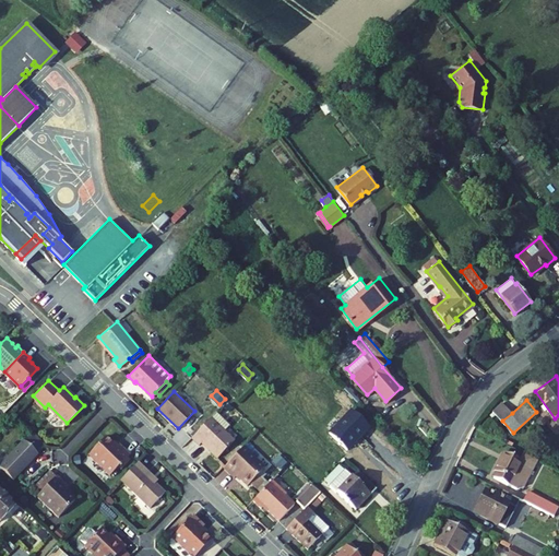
[(233,406),(227,401),(223,405),(228,411),(233,406)]
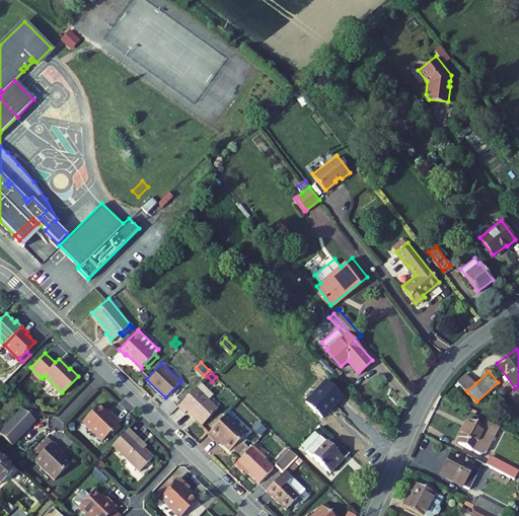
[(457,379),(466,390),(475,383),(466,372),(457,379)]
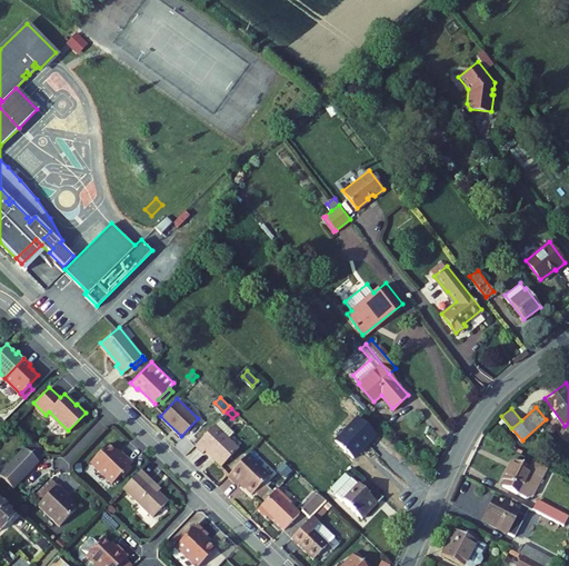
[(353,456),(375,433),(357,416),(336,438),(353,456)]
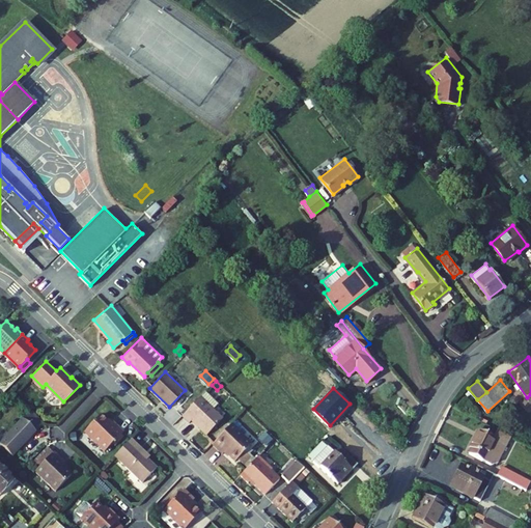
[(218,401),(205,390),(183,414),(190,420),(192,418),(206,433),(222,417),(213,408),(218,401)]
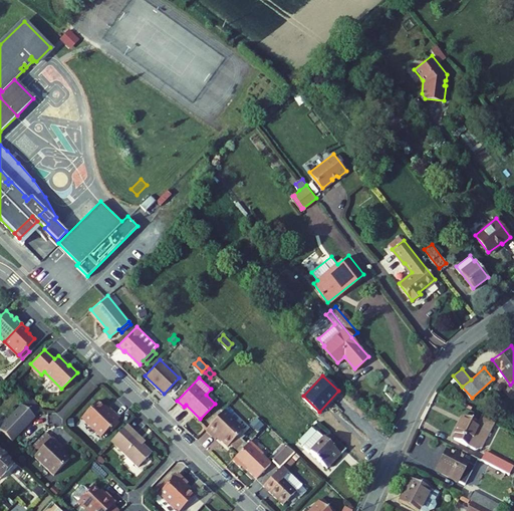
[(116,419),(119,416),(109,407),(107,409),(97,400),(81,416),(101,435),(109,427),(116,419)]
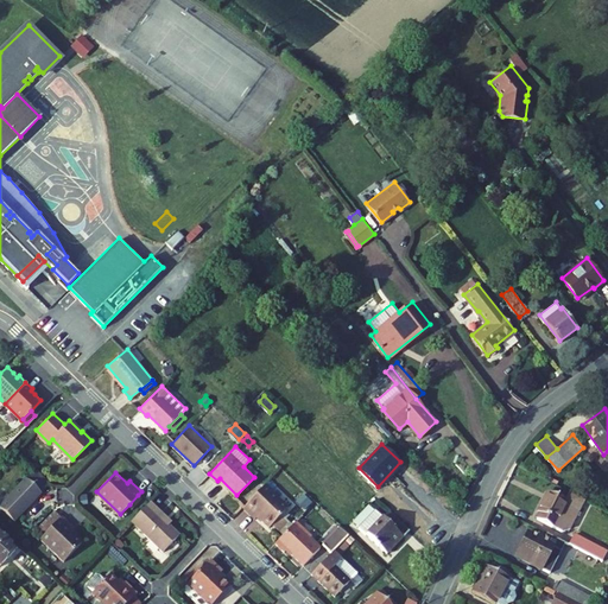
[(42,491),(25,476),(0,502),(0,506),(14,520),(42,491)]
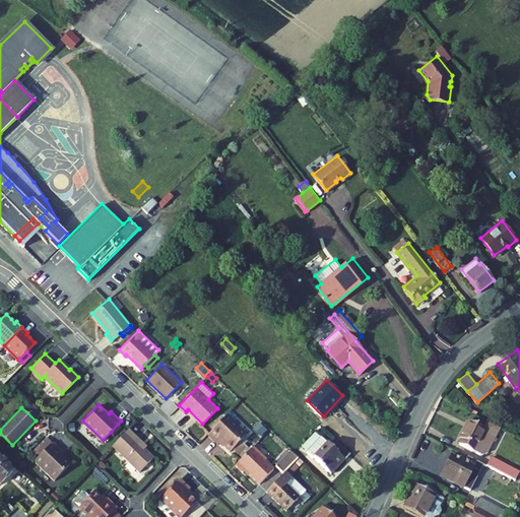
[(233,447),(244,436),(246,433),(226,413),(207,434),(217,443),(220,440),(231,450),(233,447)]
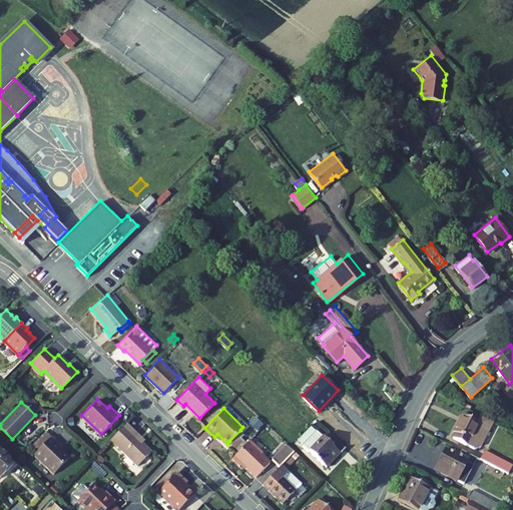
[(477,441),(485,424),(463,413),(454,430),(456,431),(453,436),(470,444),(473,439),(477,441)]
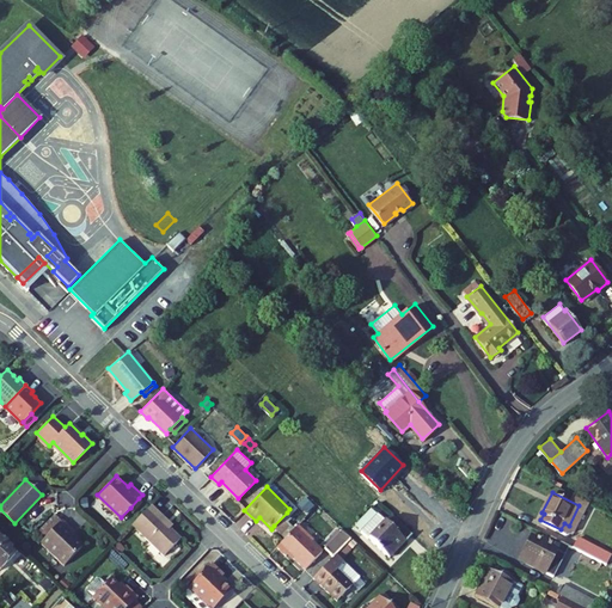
[(164,553),(181,536),(165,521),(167,519),(152,503),(133,523),(164,553)]
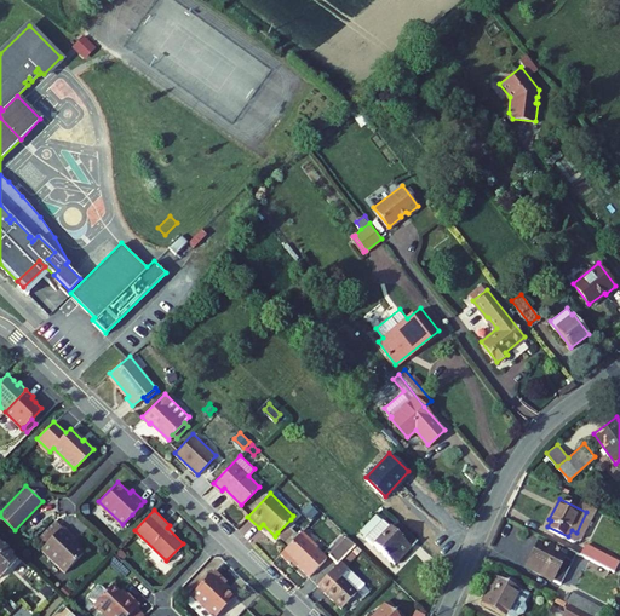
[(417,540),(396,519),(390,525),(383,518),(366,536),(391,560),(396,556),(399,558),(417,540)]
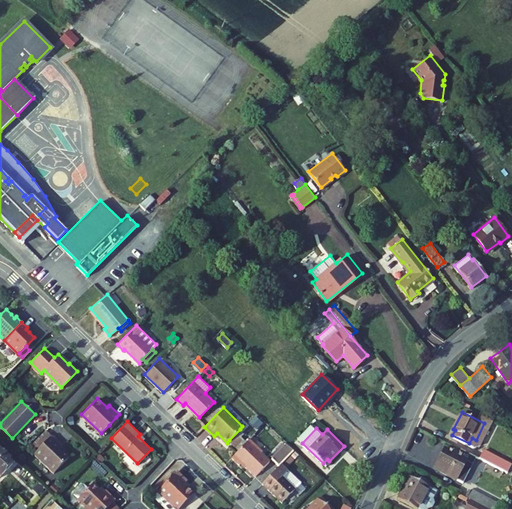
[(37,449),(51,434),(45,429),(31,444),(37,449)]
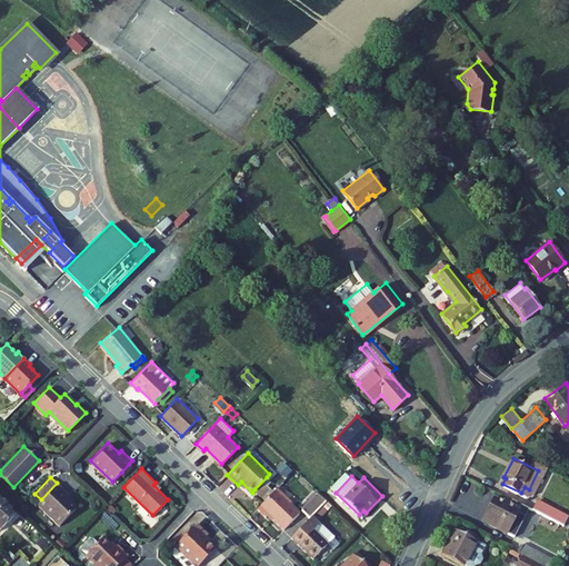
[(265,499),(273,489),(268,484),(271,480),(267,477),(255,489),(265,499)]
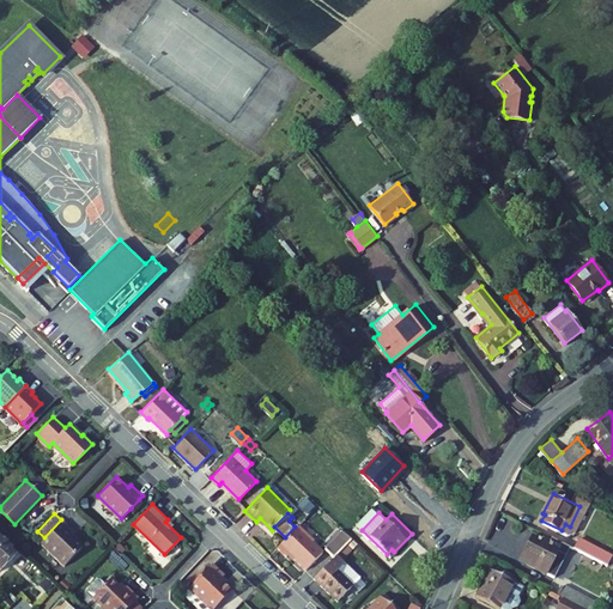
[(41,542),(64,564),(83,544),(71,534),(74,530),(62,519),(61,519),(44,537),(41,542)]
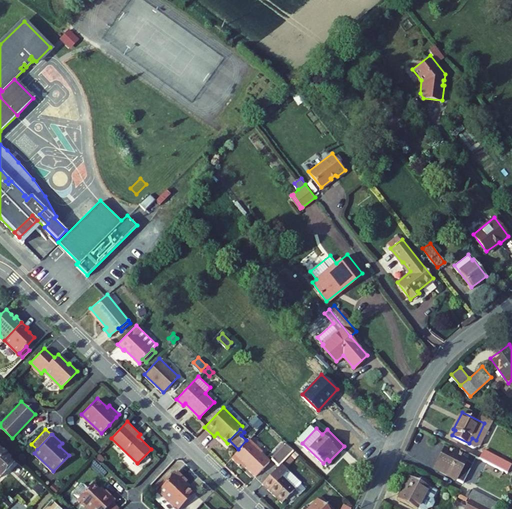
[(262,450),(249,438),(232,456),(240,463),(242,461),(255,474),(270,460),(261,451),(262,450)]
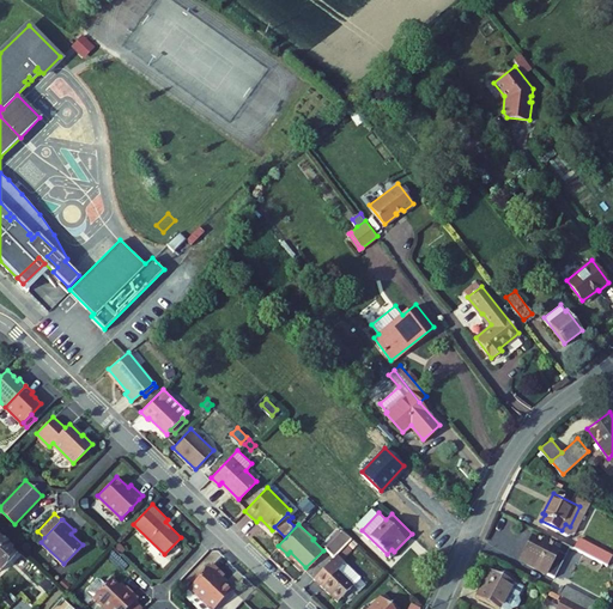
[(327,547),(341,531),(338,528),(323,543),(327,547)]
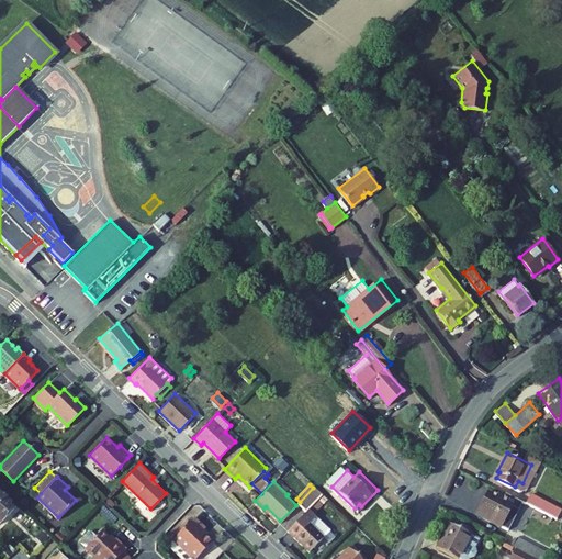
[(299,503),(306,511),(308,507),(322,494),(314,487),(313,488),(300,502),(299,503)]
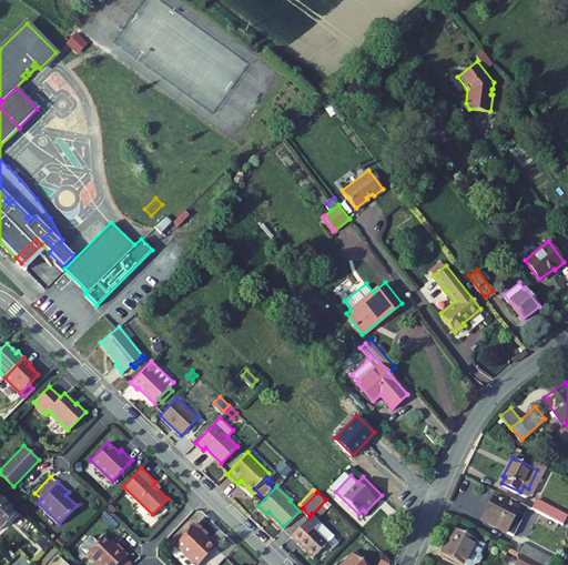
[(564,511),(537,496),(531,506),(559,521),(564,511)]
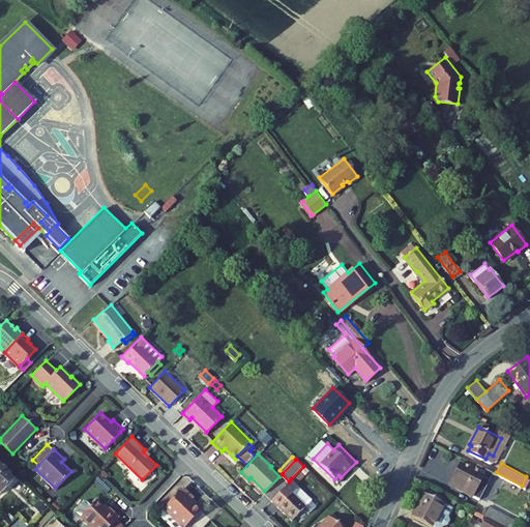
[(478,497),(488,478),(463,465),(461,470),(457,468),(449,482),(478,497)]
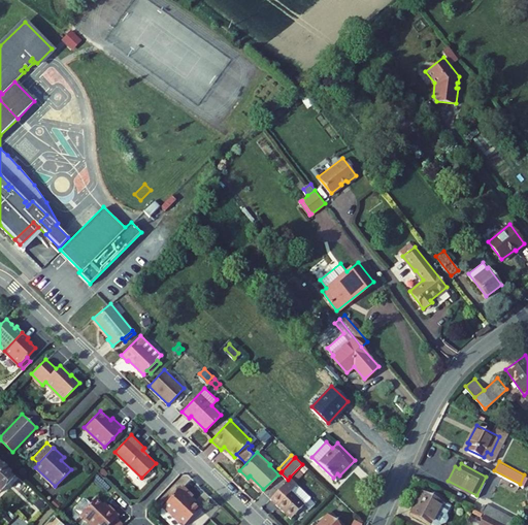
[(107,470),(102,465),(98,469),(103,474),(107,470)]
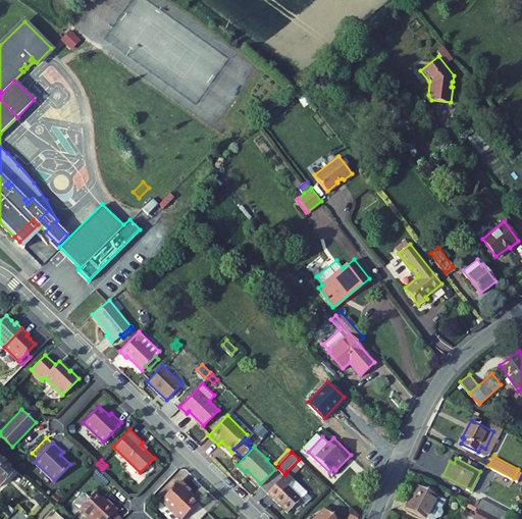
[(0,484),(13,471),(4,462),(0,465),(0,484)]
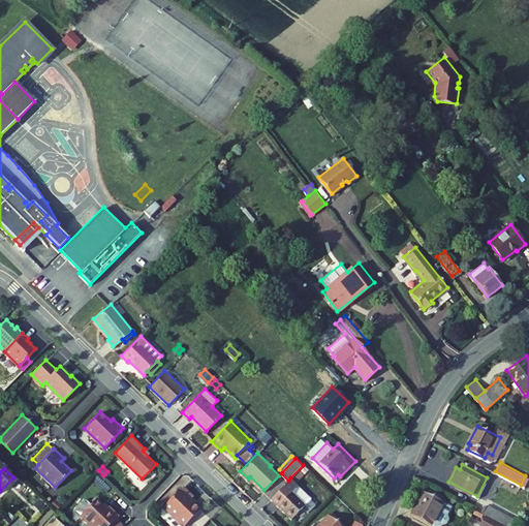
[(292,476),(297,481),(304,473),(300,469),(292,476)]
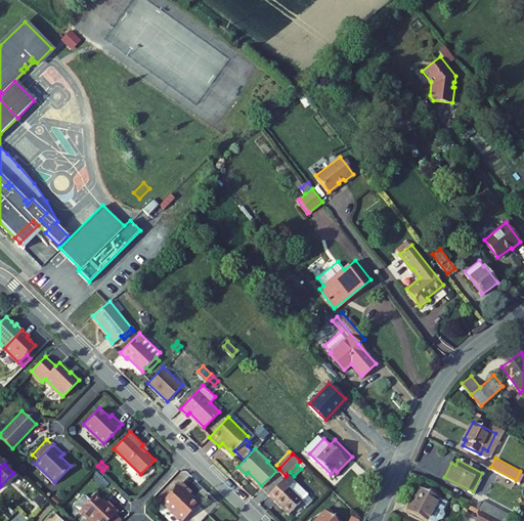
[(286,476),(268,493),(289,513),(308,492),(288,473),(286,476)]
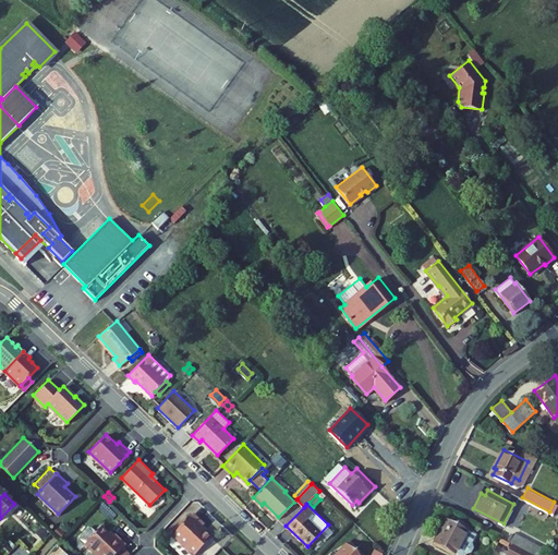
[(204,522),(193,513),(185,520),(176,530),(172,533),(194,554),(210,537),(199,527),(204,522)]
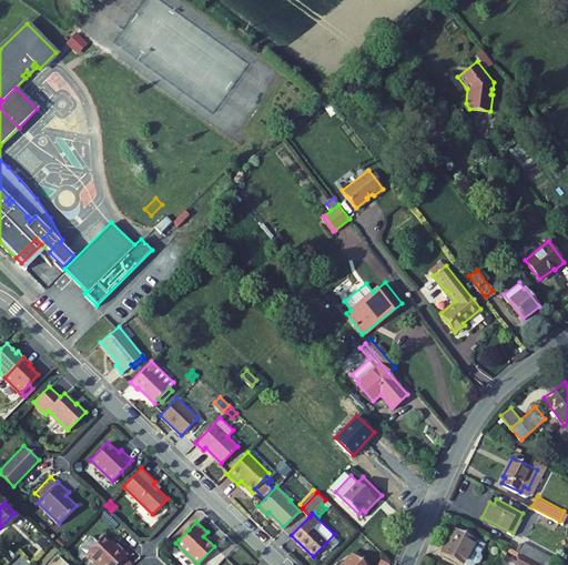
[(179,540),(189,530),(186,526),(176,537),(179,540)]
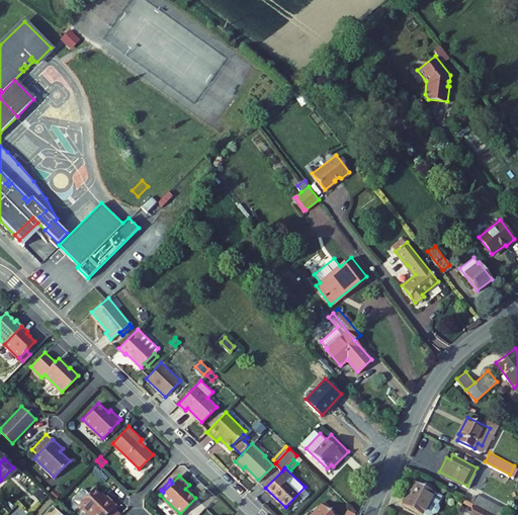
[(414,480),(403,502),(426,514),(430,514),(431,514),(432,512),(437,511),(439,506),(438,502),(442,494),(414,480)]
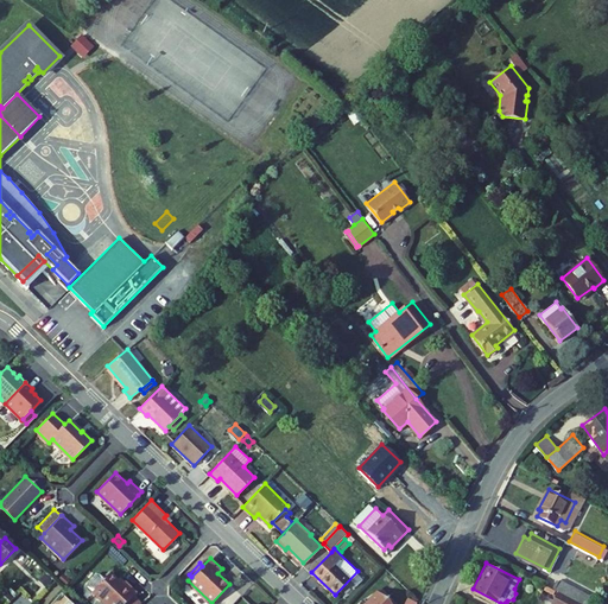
[(111,571),(105,578),(99,572),(95,572),(87,580),(87,585),(106,603),(124,603),(133,593),(137,590),(125,579),(122,582),(111,571)]
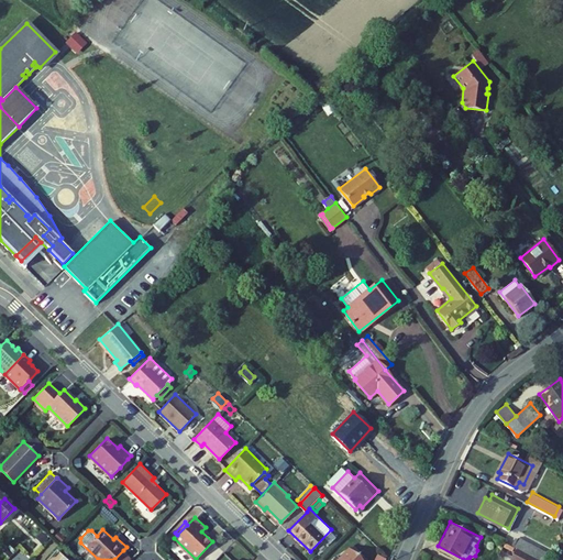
[(514,545),(540,558),(544,550),(518,537),(514,545)]
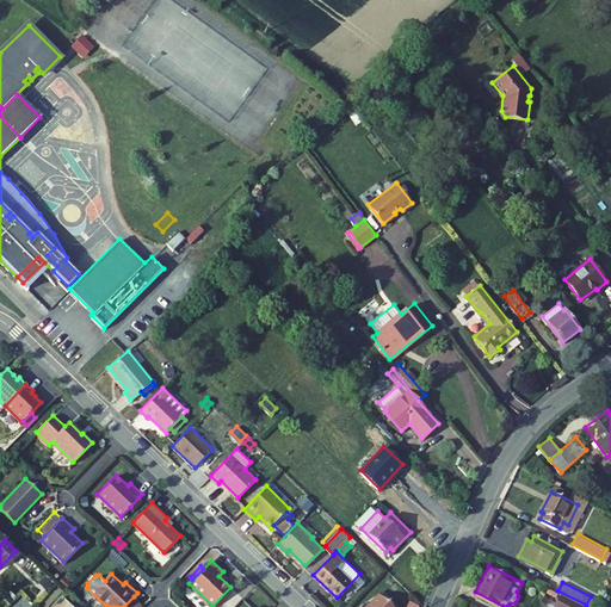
[(378,593),(383,598),(393,606),(394,606),(397,604),(382,589),(378,593)]
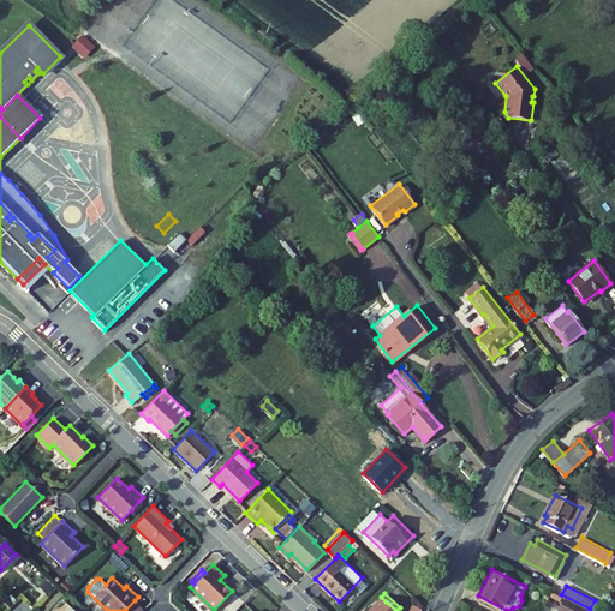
[(381,597),(366,610),(395,610),(386,601),(381,597)]
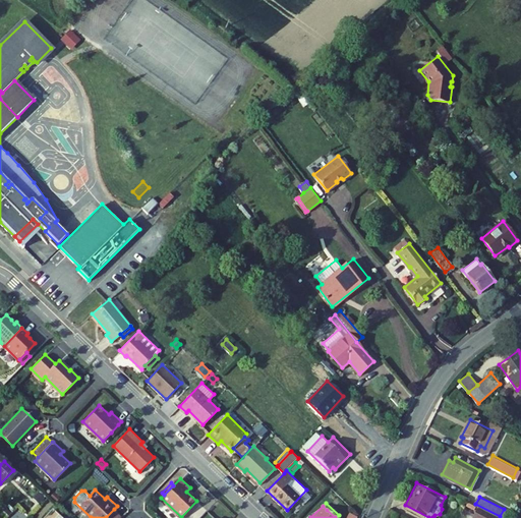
[(501,517),(477,506),(470,517),(501,517)]
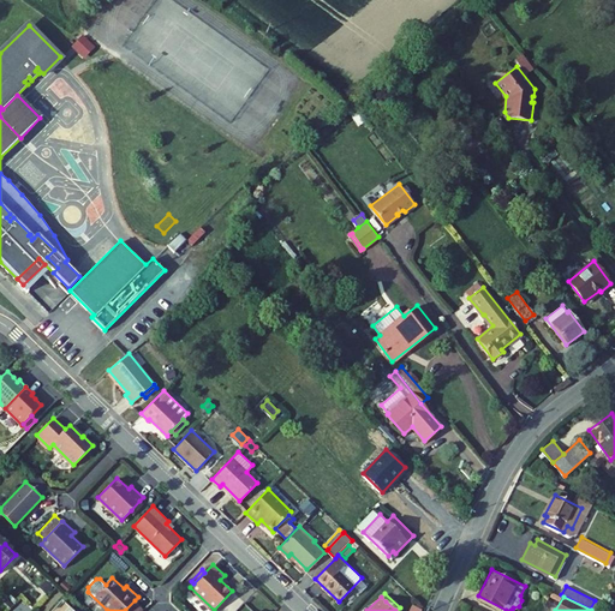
[(73,610),(75,610),(76,610),(63,598),(49,610),(65,610),(70,606),(73,610)]
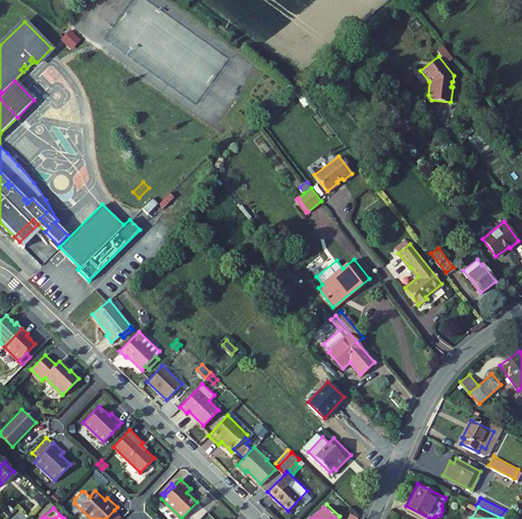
[(116,518),(120,516),(114,510),(106,518),(116,518)]
